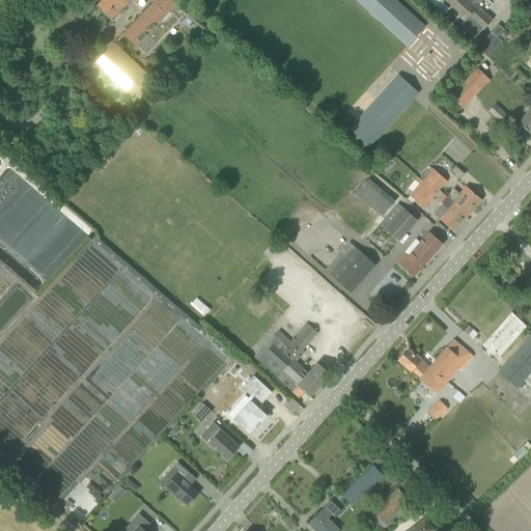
[(103,0),(98,6),(111,20),(130,0),(151,0),(154,2),(155,0),(103,0)]
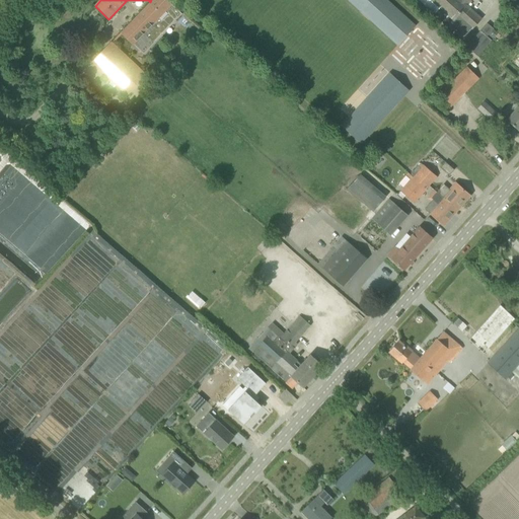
[(144,54),(174,22),(174,23),(180,17),(163,0),(153,0),(122,32),(135,46),(144,54)]
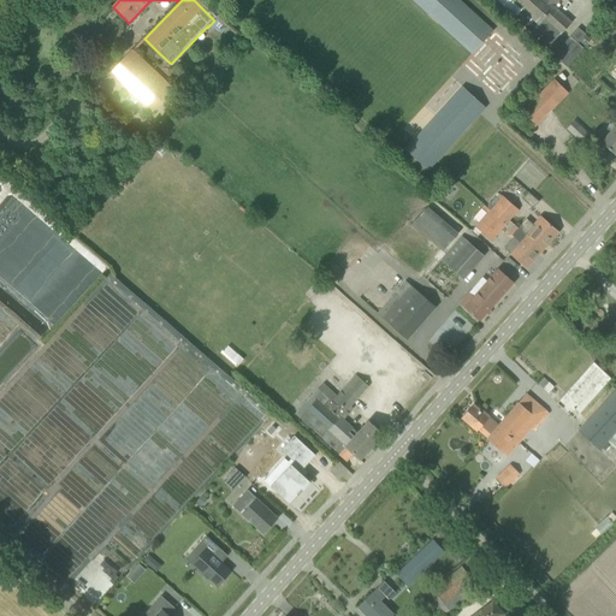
[(493,30),(458,0),(412,0),(472,54),(493,30)]
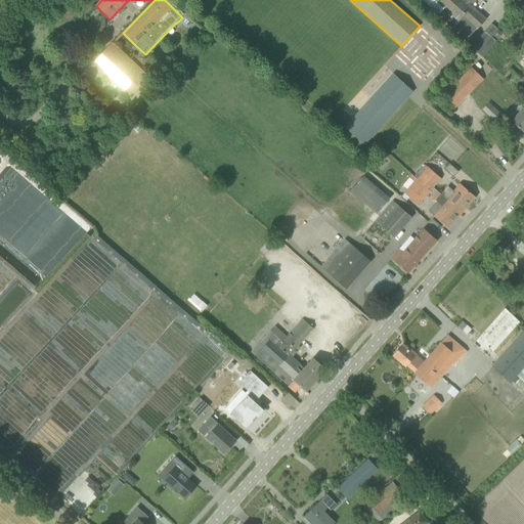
[(435,0),(457,20),(455,23),(470,36),(477,29),(486,19),(471,6),(475,1),(473,0),(435,0)]
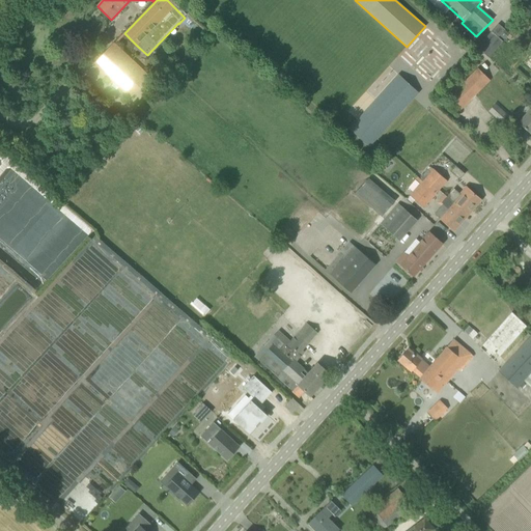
[(488,57),(503,42),(498,37),(505,30),(499,24),(492,32),(477,47),(480,50),(488,57)]
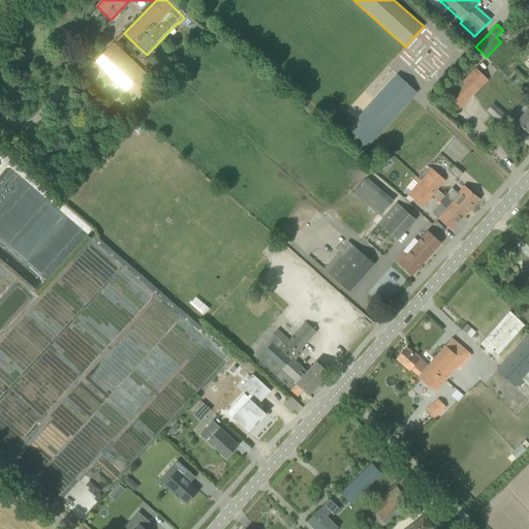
[(503,30),(496,37),(501,41),(507,34),(503,30)]
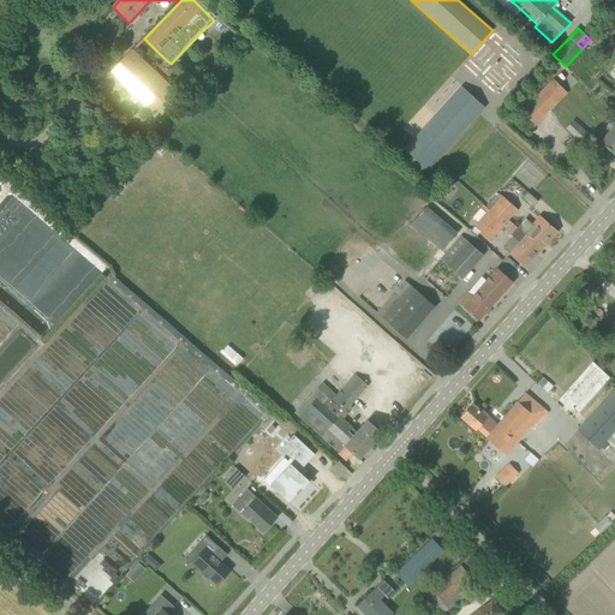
[(108,75),(151,115),(174,91),(153,70),(144,63),(132,51),(108,75)]
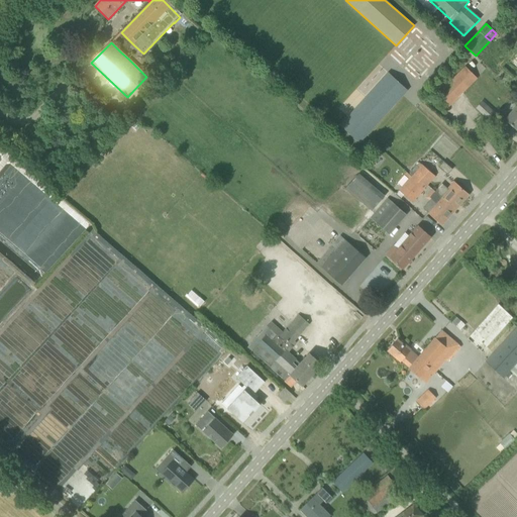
[(507,64),(516,71),(516,53),(507,64)]
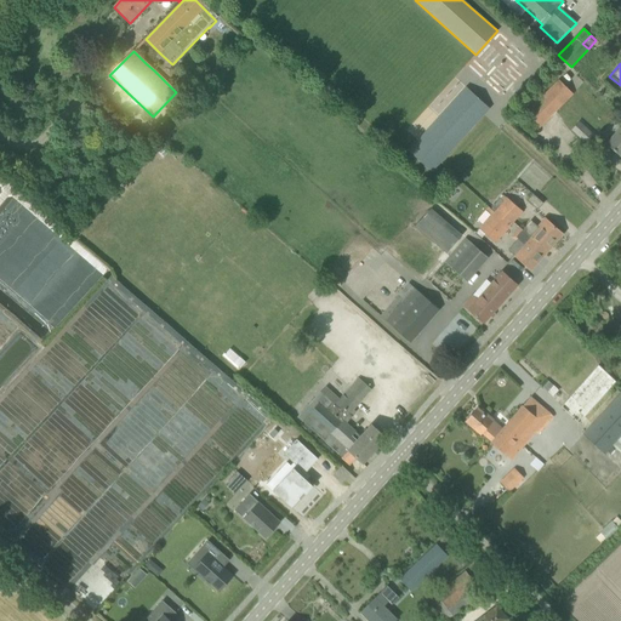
[(559,80),(519,120),(534,135),(574,95),(559,80)]
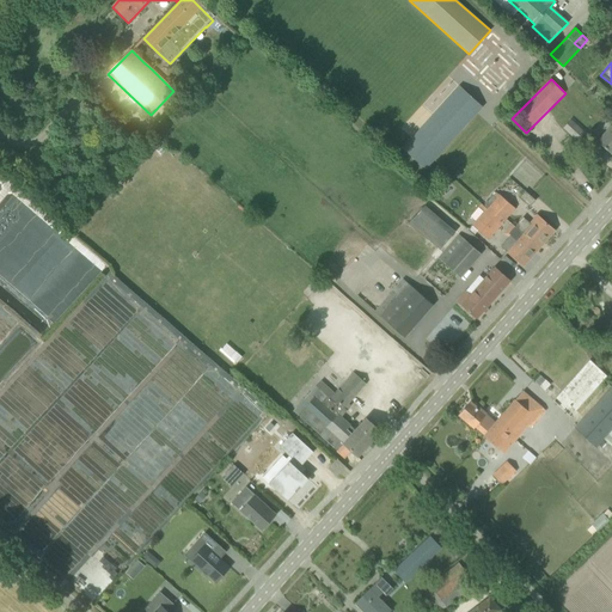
[(483,111),(460,90),(404,153),(428,173),(483,111)]
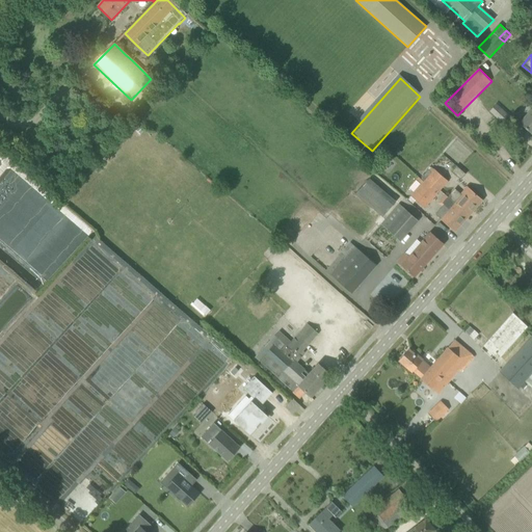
[(496,105),(489,112),(506,127),(512,118),(496,105)]
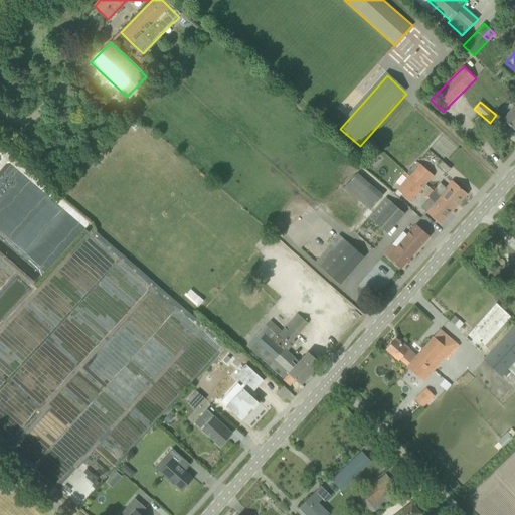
[(514,106),(503,120),(514,130),(514,106)]
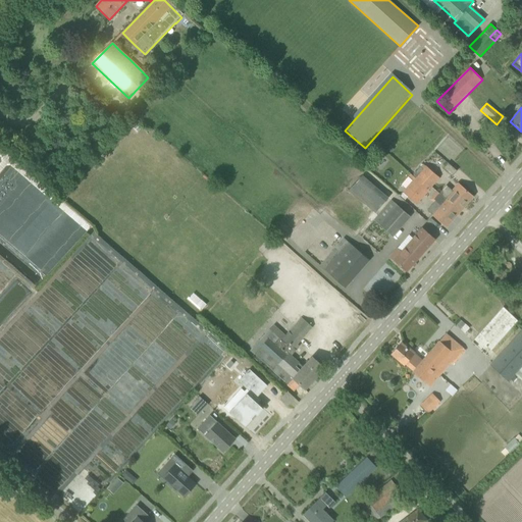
[(138,132),(143,127),(138,122),(134,127),(138,132)]
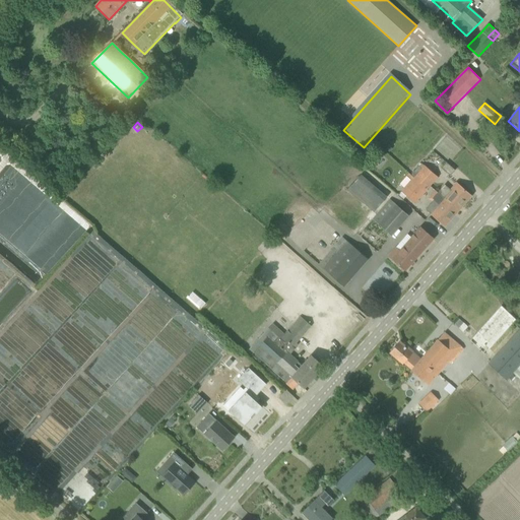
[(369,151),(364,156),(368,160),(373,154),(369,151)]
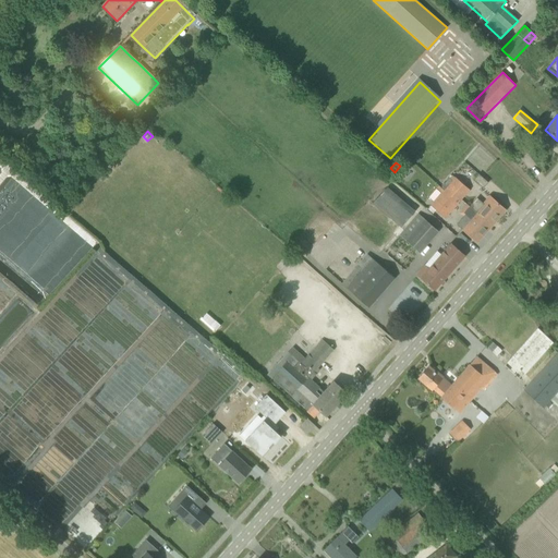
[(484,189),(488,183),(478,174),(473,180),(484,189)]
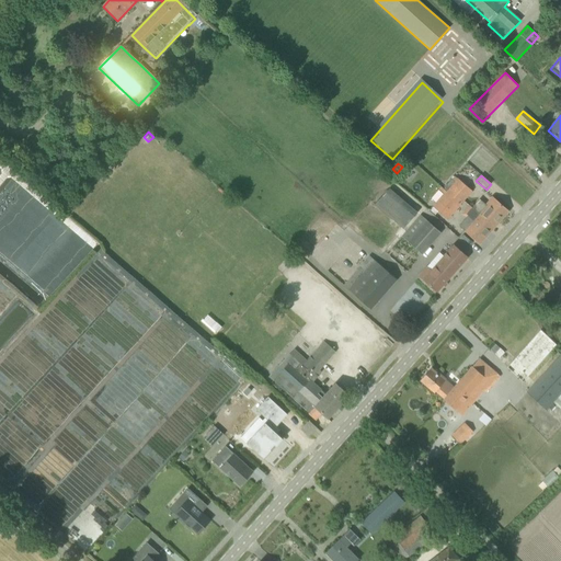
[(447,192),(461,204),(471,193),(458,181),(447,192)]
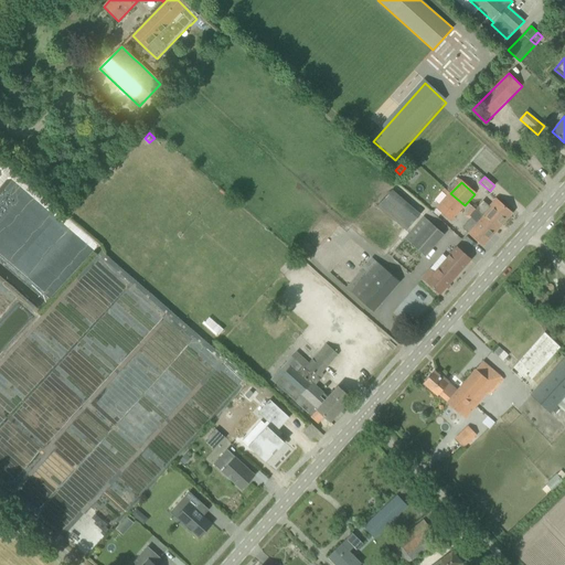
[(420,214),(406,202),(392,190),(377,208),(406,232),(411,226),(420,214)]
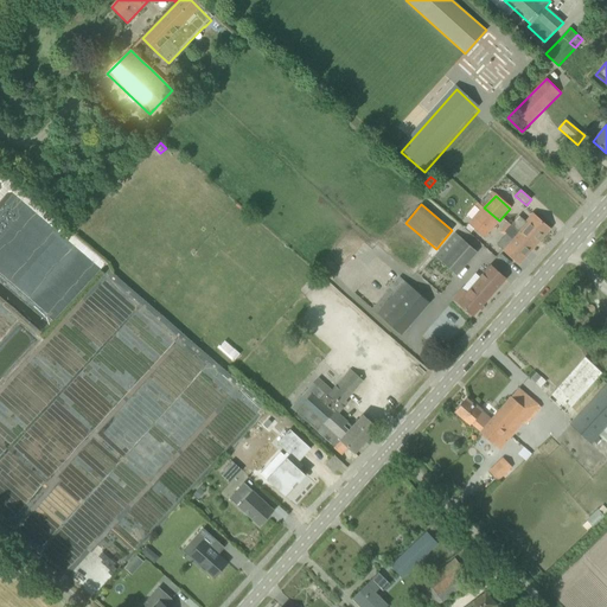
[(499,221),(484,208),(470,224),(484,237),(499,221)]
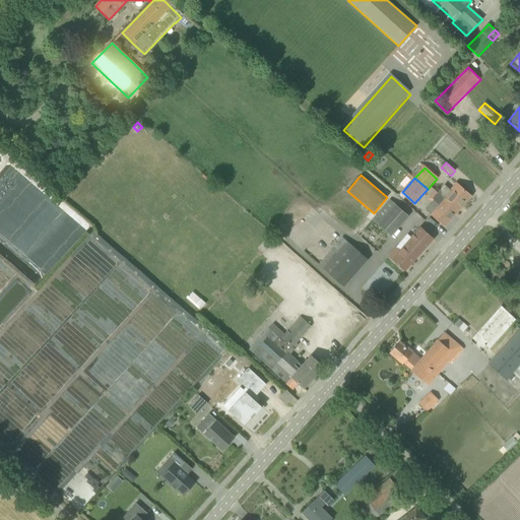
[(455,183),(449,190),(444,185),(438,192),(459,210),(471,196),(455,183)]
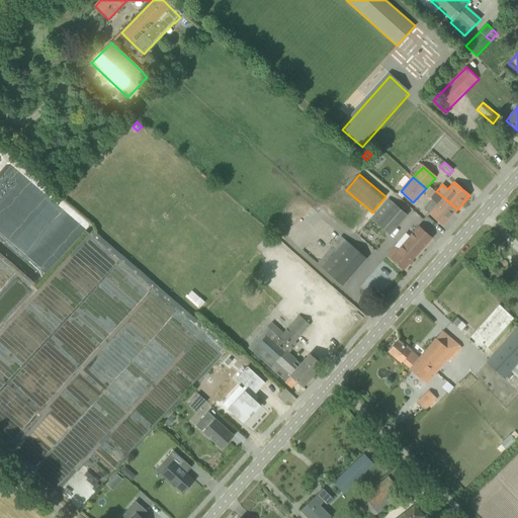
[(457,209),(436,191),(436,192),(433,190),(427,198),(430,201),(424,207),(425,209),(443,226),(457,209)]
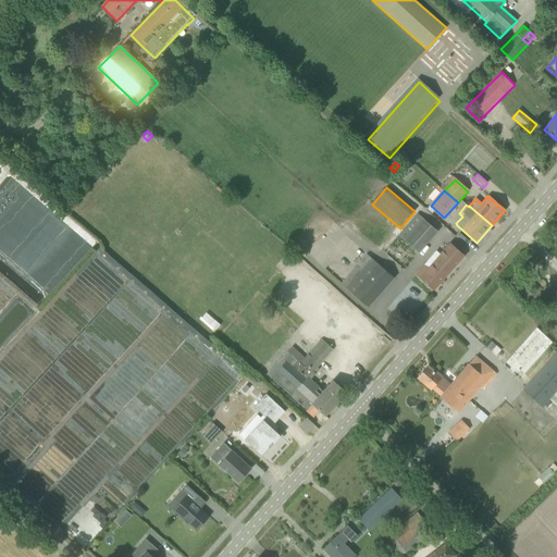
[(418,213),(399,235),(419,252),(437,232),(418,213)]
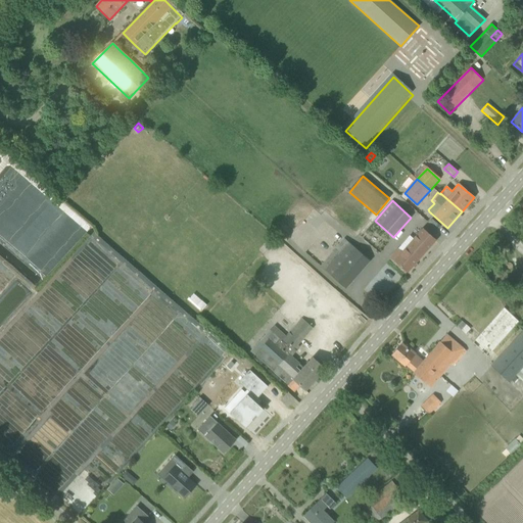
[(391,257),(392,258),(408,273),(436,240),(423,229),(402,252),(398,249),(391,257)]
